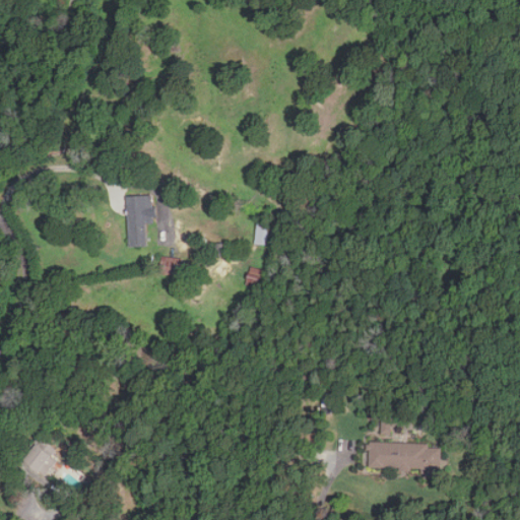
[(124,196),(125,247),(143,246),(143,224),(151,223),(150,195),(124,196)]
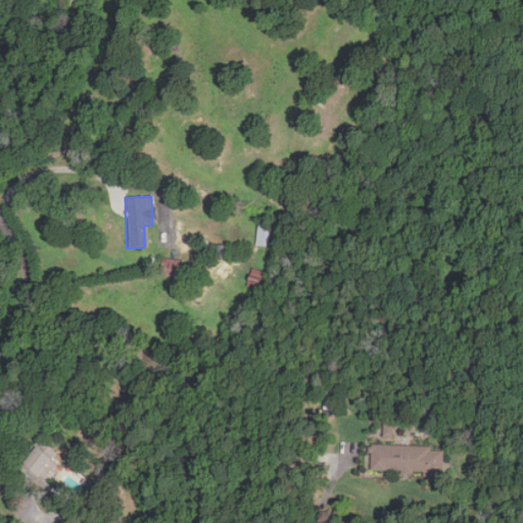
[(268,226),(254,225),(253,246),(267,246),(268,226)]
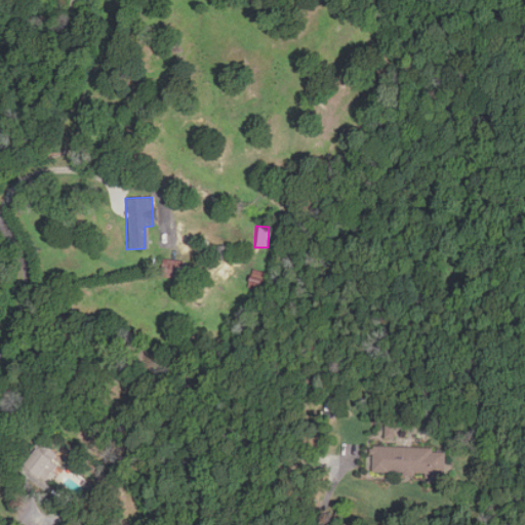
[(191,280),(191,261),(167,261),(168,270),(178,270),(178,280),(191,280)]
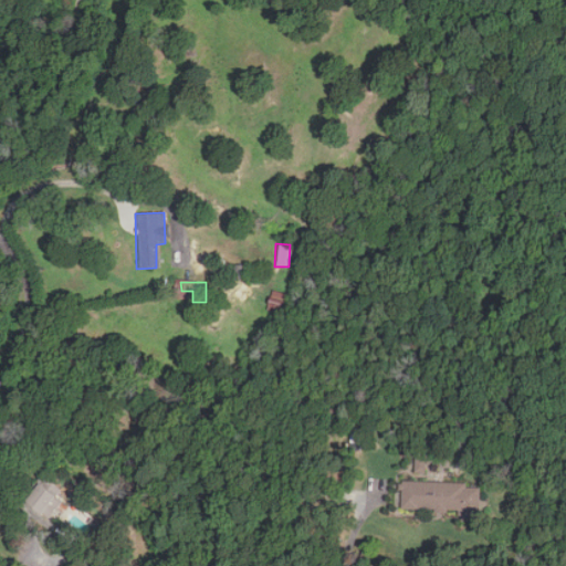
[(285,300),(266,297),(264,312),(283,314),(285,300)]
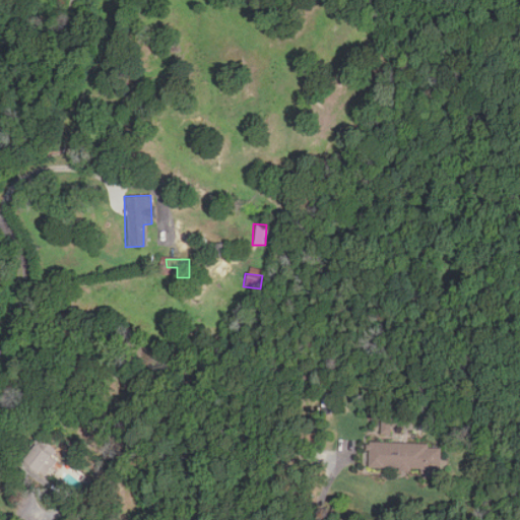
[(62,455),(43,438),(23,459),(44,476),(62,455)]
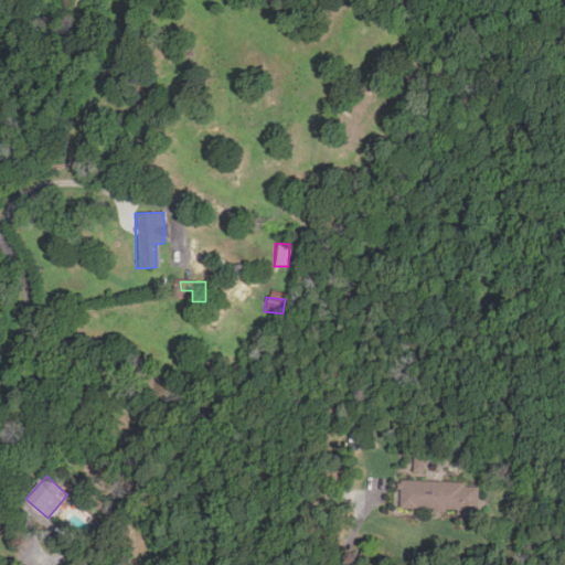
[(460,521),(475,521),(476,482),(403,480),(402,508),(460,510),(460,521)]
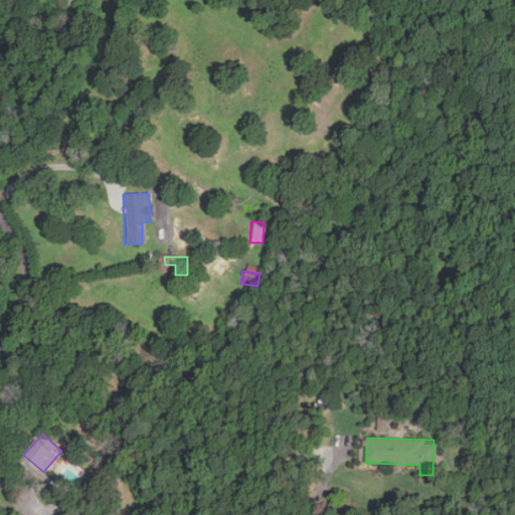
All buildings are outlined.
